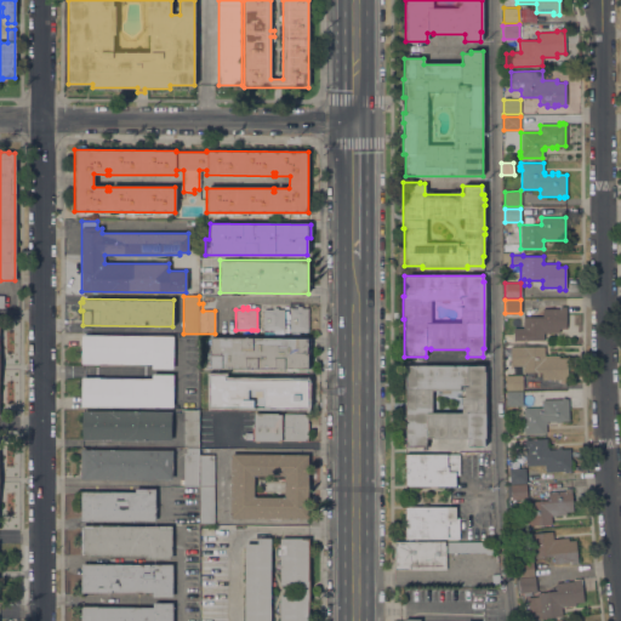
[(296,308),(296,307),(302,307),(302,308),(308,308),(308,331),(306,331),(306,332),(303,332),(303,331),(290,331),(290,308),(296,308)]
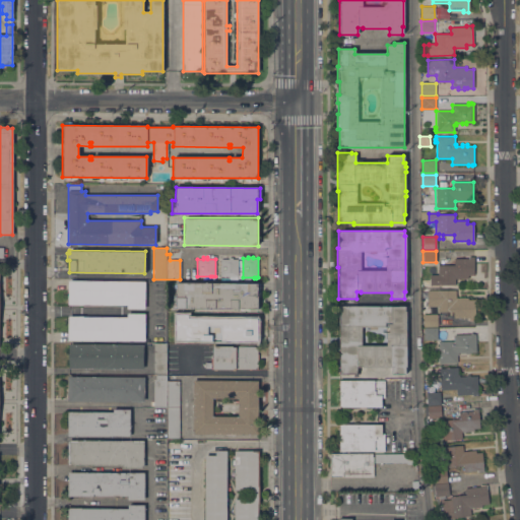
[(453,264),(453,258),(468,258),(468,257),(474,257),(474,276),(467,276),(467,278),(455,278),(455,285),(431,286),(430,274),(437,274),(437,264),(453,264)]
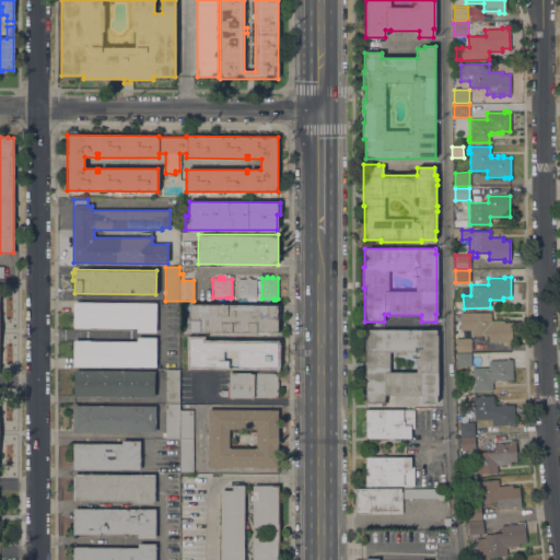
[(245,279),(246,278),(251,278),(251,279),(256,279),(256,298),(243,298),(240,298),(237,298),(237,279),(245,279)]
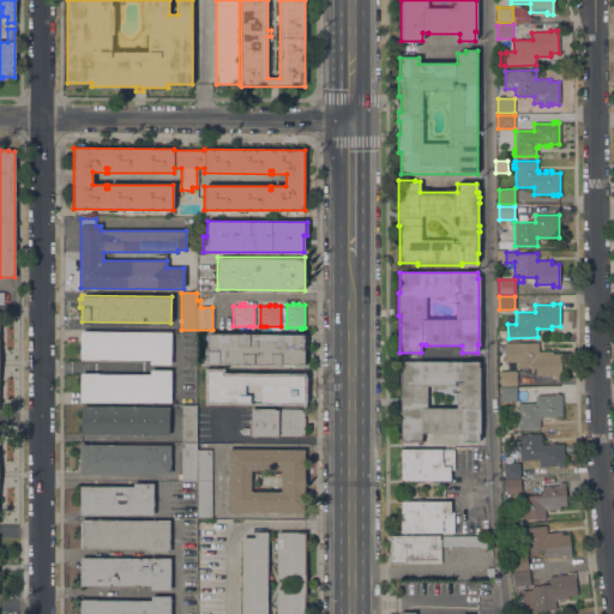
[(170,365),(149,365),(149,360),(80,360),(80,331),(170,332),(170,365)]
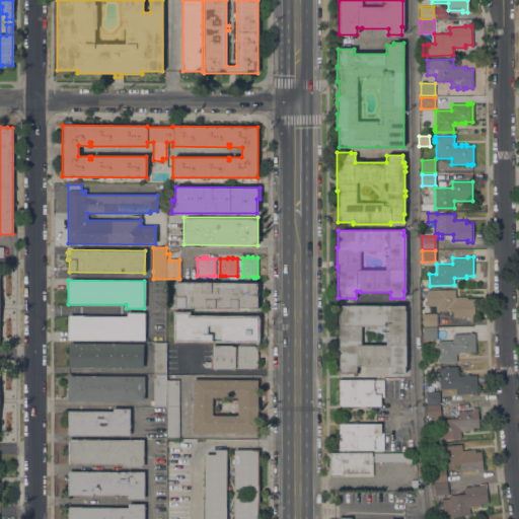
[(175,282),(258,283),(258,296),(257,296),(256,308),(175,307),(172,306),(172,295),(175,295),(175,282)]
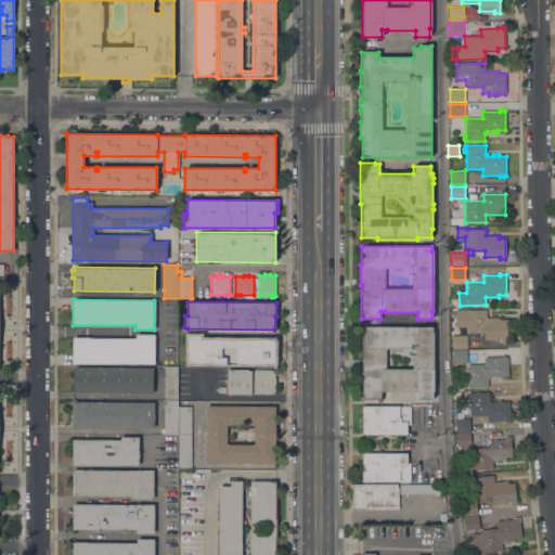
[(486,309),(486,318),(499,318),(499,320),(506,320),(507,340),(500,340),(500,339),(483,339),(483,333),(467,333),(466,327),(456,327),(455,310),(486,309)]
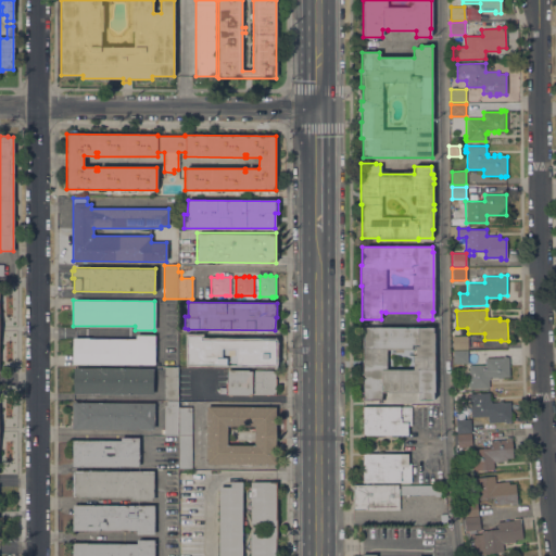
[(418,401),(418,393),(387,393),(387,392),(381,392),(381,400),(363,400),(363,328),(432,327),(432,332),(434,332),(434,392),(432,392),(432,401),(418,401)]
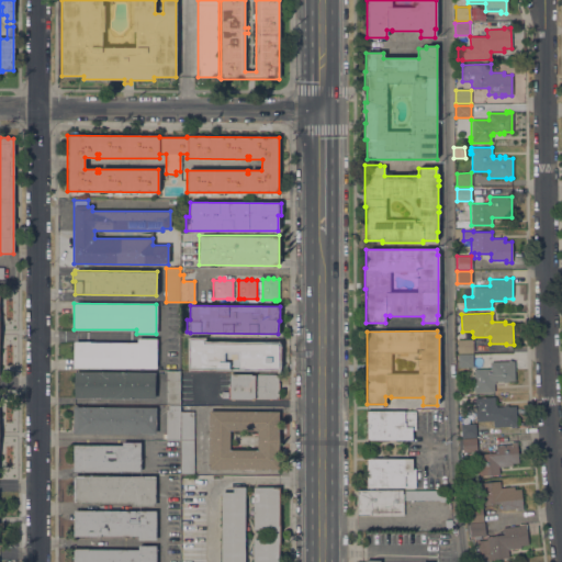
[(74,368),(74,341),(89,341),(89,343),(137,343),(137,339),(156,339),(156,369),(74,368)]
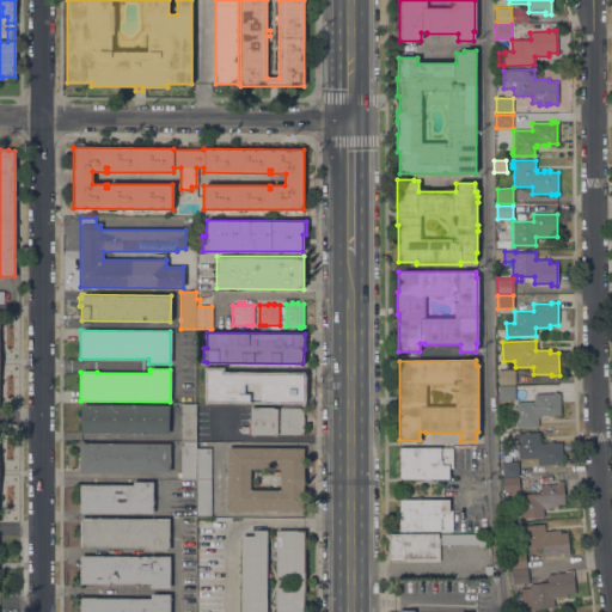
[(514,385),(499,385),(499,369),(514,369),(514,385)]
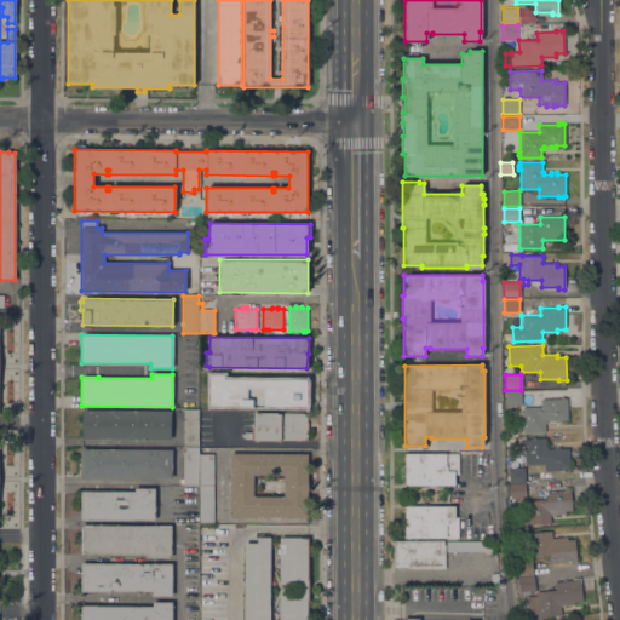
[(308,379),(308,380),(311,380),(311,383),(311,403),(310,403),(310,409),(306,409),(306,407),(292,407),(292,403),(286,403),(286,407),(254,407),(254,403),(252,403),(252,396),(254,396),(254,391),(271,392),(271,400),(274,400),(274,399),(279,399),(279,392),(276,392),(276,389),(270,389),(270,378),(308,379)]
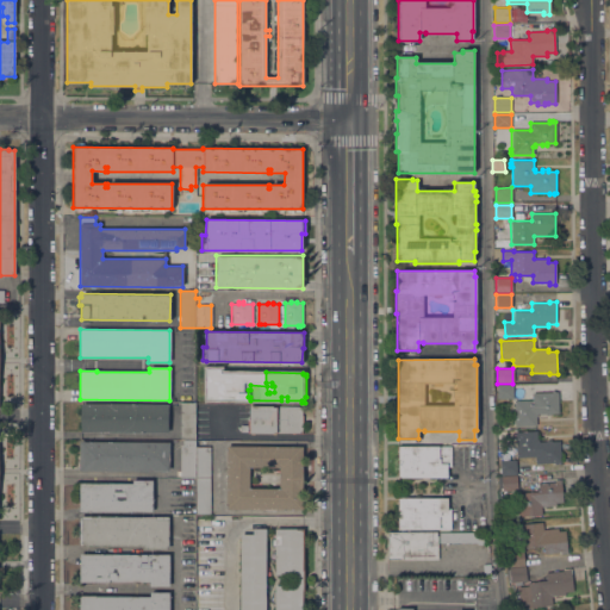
[(514,399),(497,399),(497,386),(512,385),(514,399)]
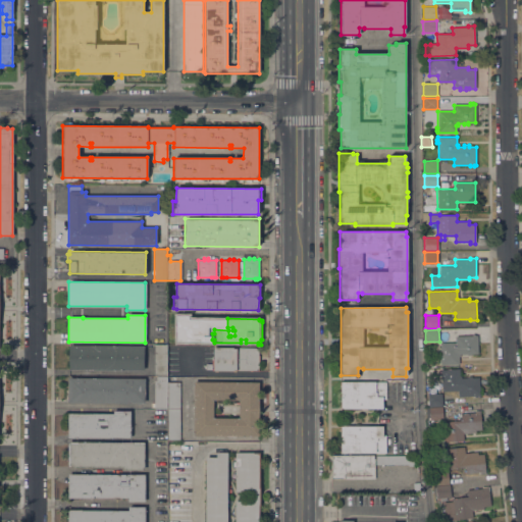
[(472,335),(472,334),(475,333),(475,335),(477,335),(478,354),(471,354),(471,355),(467,355),(467,354),(460,354),(460,357),(459,357),(459,364),(440,365),(440,362),(438,362),(438,359),(440,359),(439,351),(440,351),(439,343),(456,343),(456,336),(472,335)]
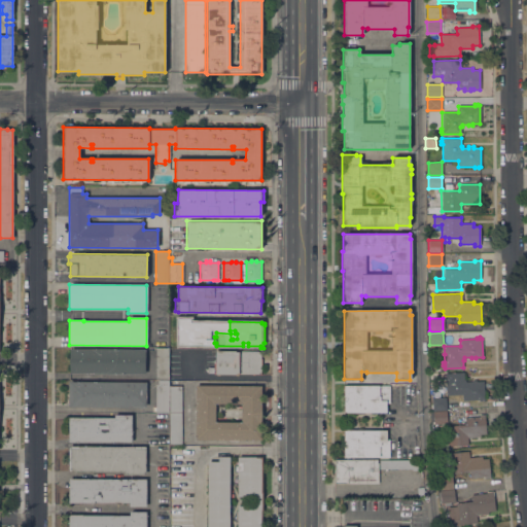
[(155,380),(155,348),(169,348),(169,380),(157,380),(155,380)]
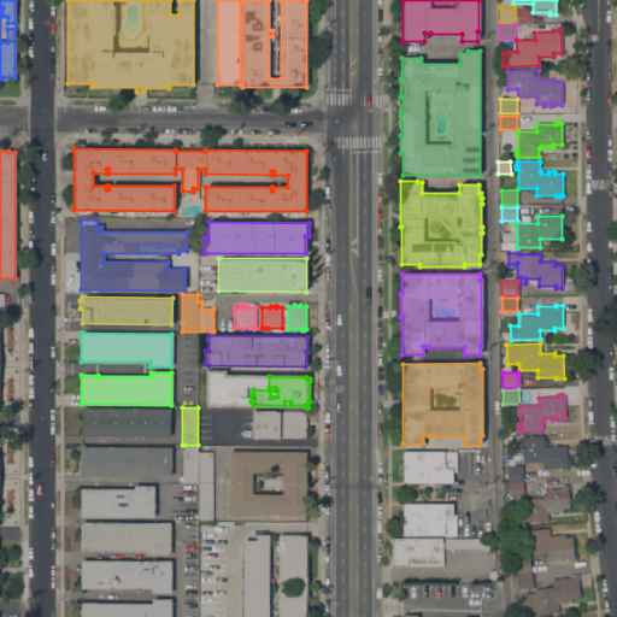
[(170,410),(170,438),(81,436),(81,409),(170,410)]
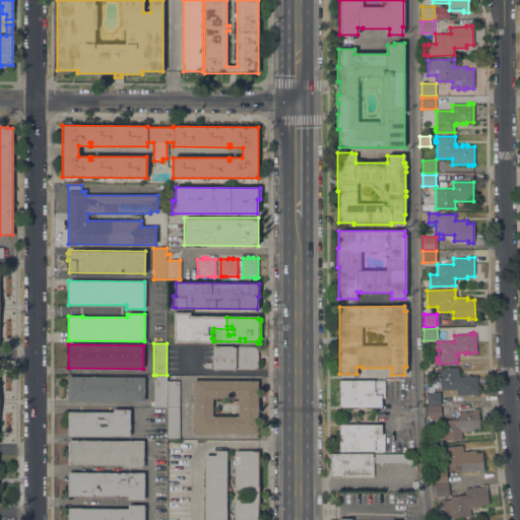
[(254,346),(257,347),(258,347),(258,352),(257,352),(257,353),(259,353),(259,363),(257,363),(257,369),(235,369),(235,370),(212,370),(212,368),(204,368),(204,363),(210,363),(210,358),(212,358),(212,345),(254,346)]
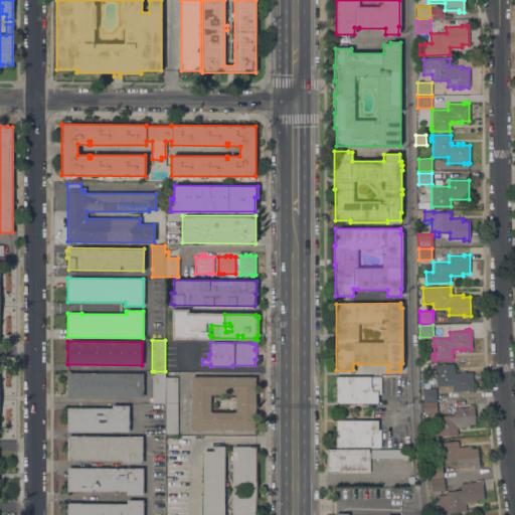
[(453,363),(454,371),(455,371),(455,373),(461,372),(461,371),(466,371),(466,372),(472,372),(474,390),(471,390),(472,391),(468,391),(468,390),(453,391),(452,385),(436,386),(435,366),(435,365),(453,363)]
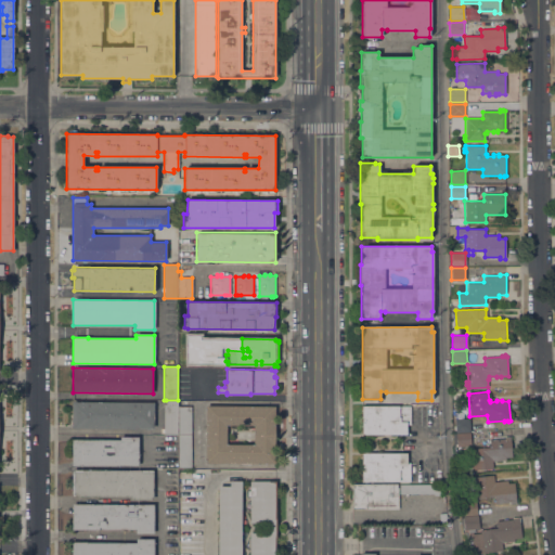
[(178,435),(164,435),(164,404),(166,404),(166,400),(178,400),(178,407),(178,435)]
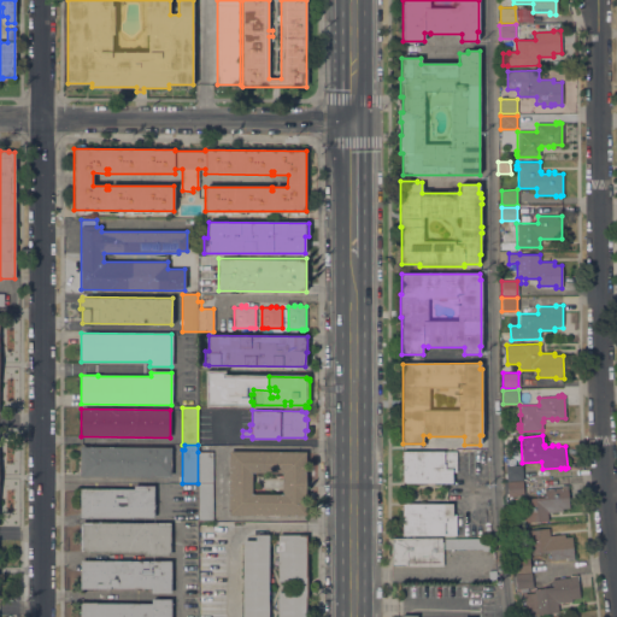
[(80,475),(80,446),(171,447),(171,476),(80,475)]
